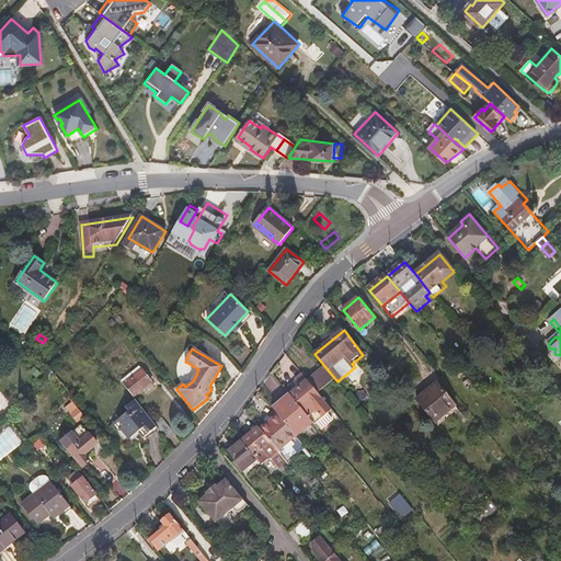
[(189,376),(194,379),(198,369),(190,364),(186,369),(189,376)]
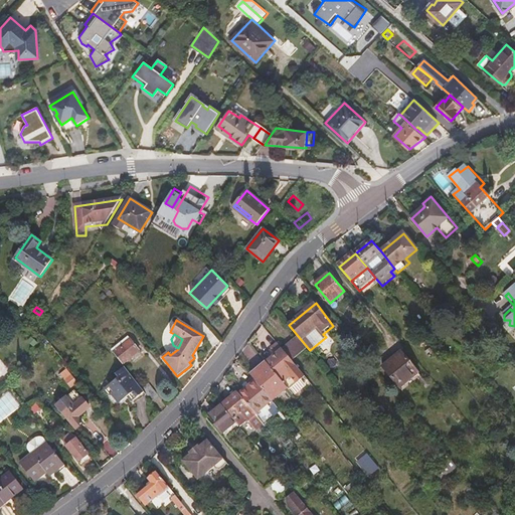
[(283,350),(293,361),(309,349),(299,337),(283,350)]
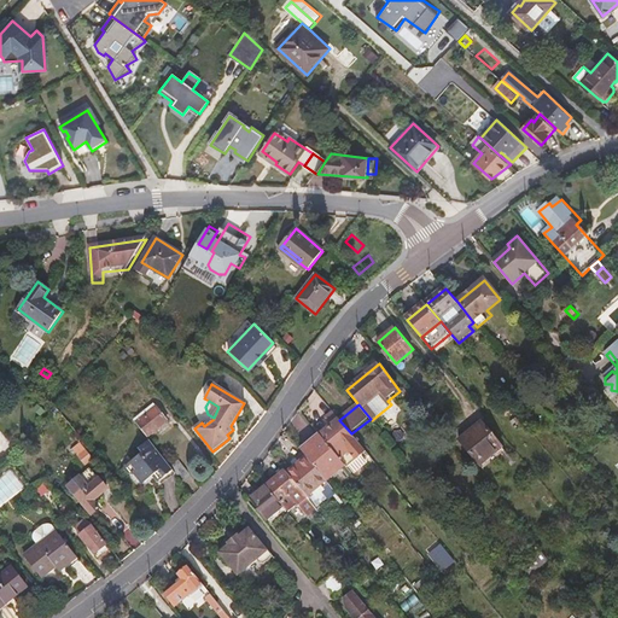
[(156,408),(138,423),(149,436),(168,421),(156,408)]
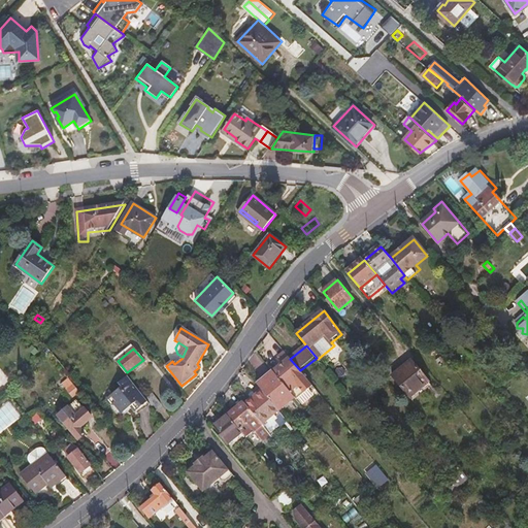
[(304,393),(312,386),(300,370),(290,359),(286,353),(279,358),(284,364),(273,371),(292,393),(300,387),(304,393)]
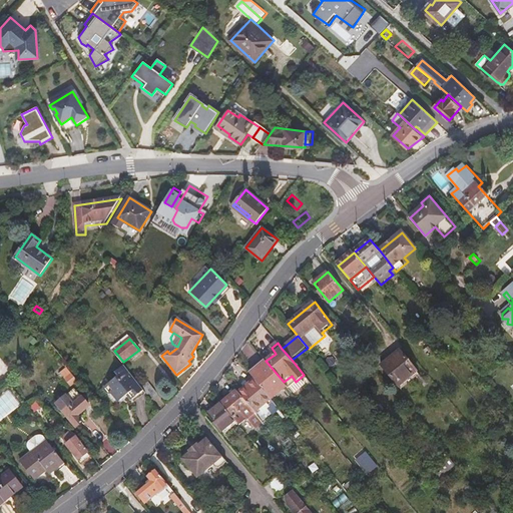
[(401,350),(382,365),(399,386),(418,371),(401,350)]
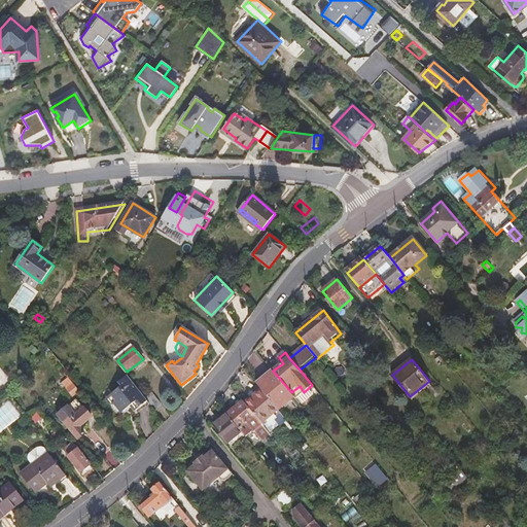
[(295,397),(291,392),(273,371),(257,384),(261,389),(279,411),(295,397)]
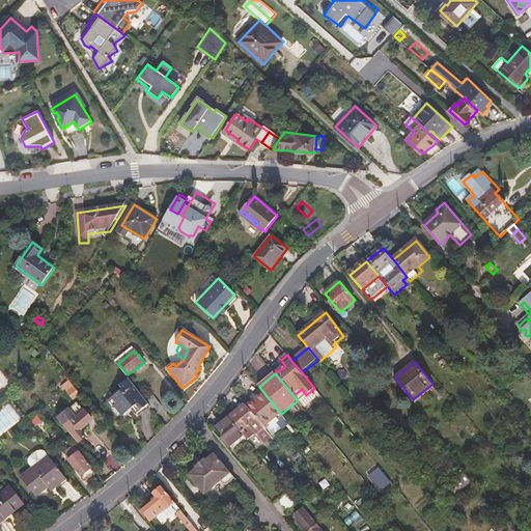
[(150,403),(148,401),(131,378),(121,385),(124,389),(110,399),(112,402),(115,407),(120,407),(122,406),(128,412),(136,407),(139,403),(143,410),(150,403)]
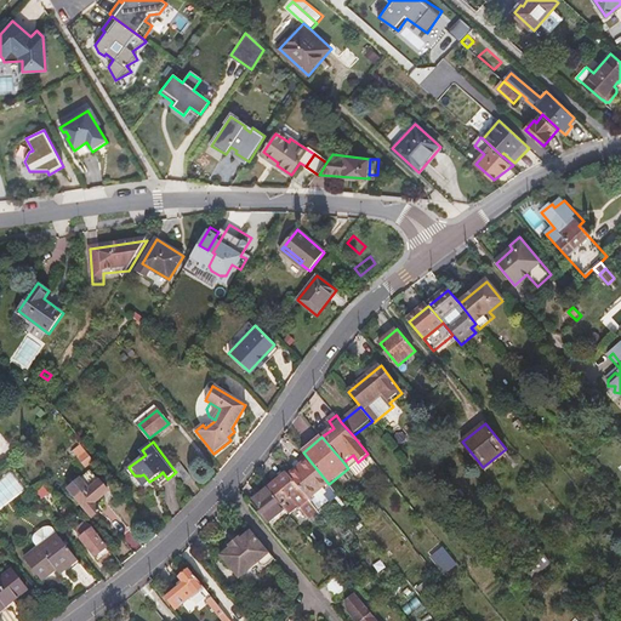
[(73,453),(84,468),(95,460),(83,444),(73,453)]
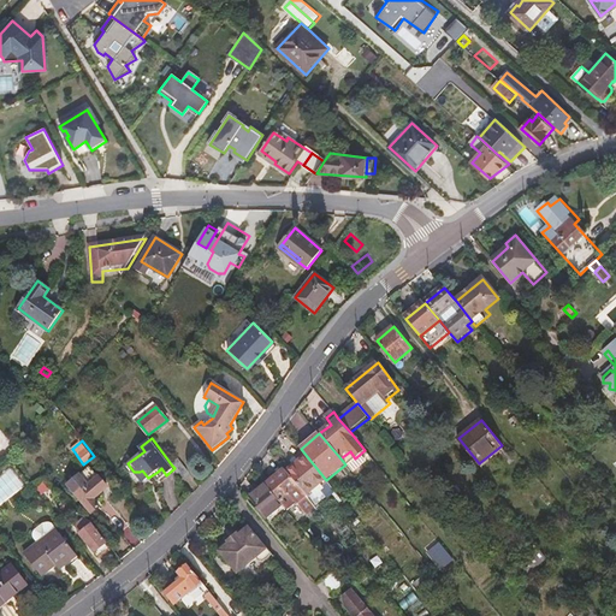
[(80,467),(83,465),(72,449),(67,452),(80,467)]
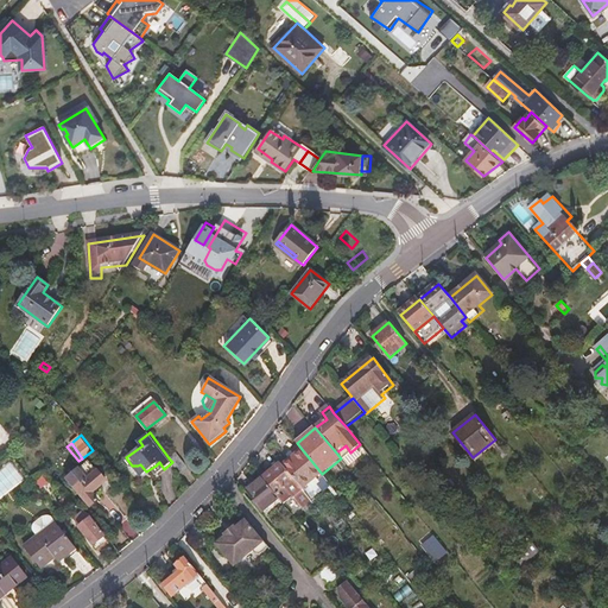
[(304,491),(323,474),(322,474),(302,449),(284,464),(304,491)]
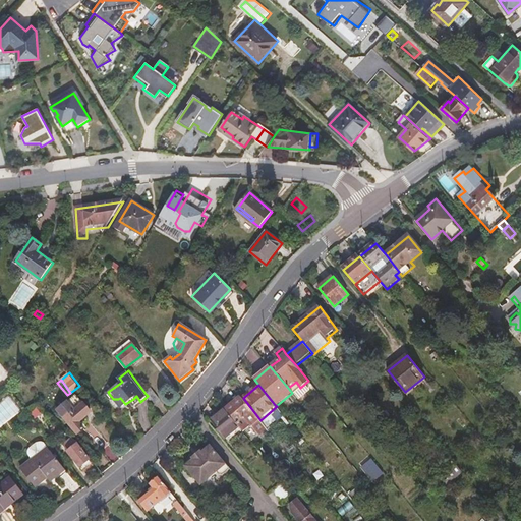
[(148,396),(155,405),(160,401),(152,389),(146,394),(148,396)]
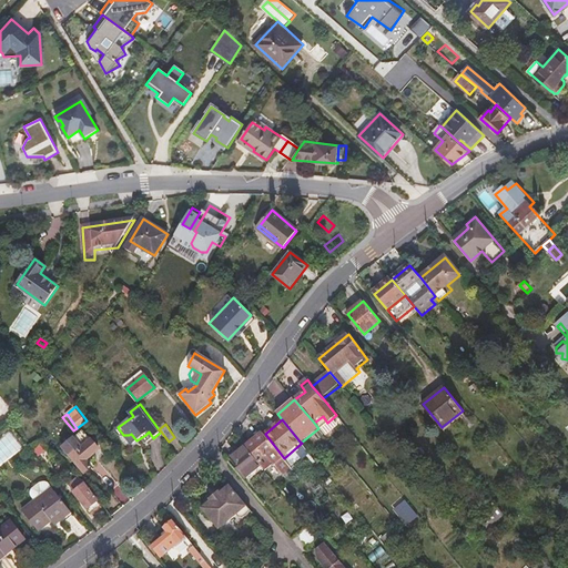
[(84,432),(64,447),(84,473),(91,467),(85,459),(99,449),(84,432)]
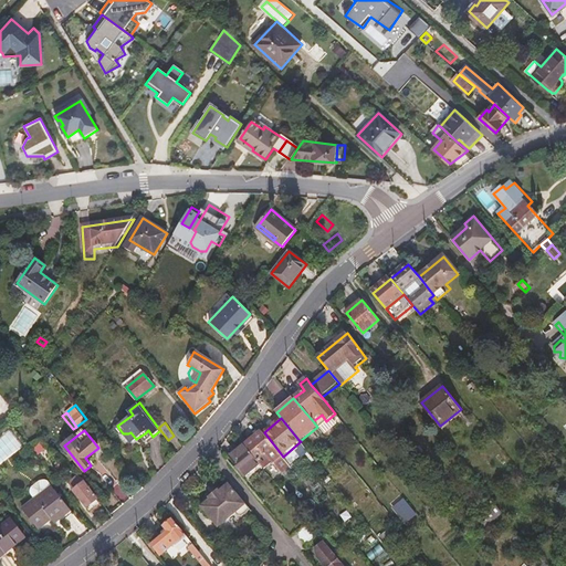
[(263,431),(245,446),(263,468),(265,470),(276,461),(284,472),(292,467),(283,457),(264,432),(263,431)]
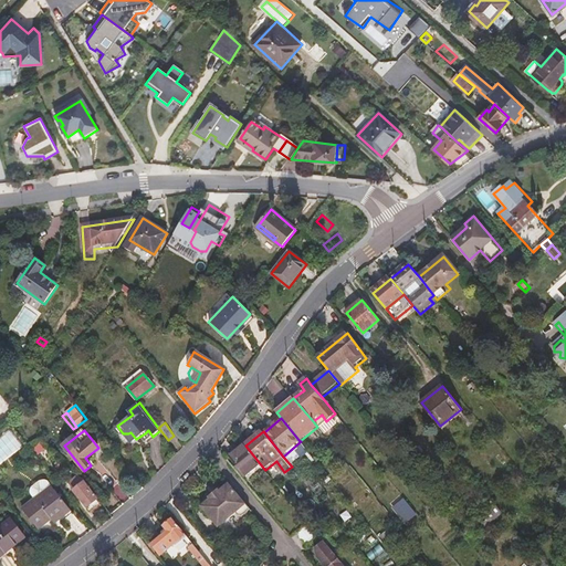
[(41,460),(51,451),(41,442),(32,450),(41,460)]
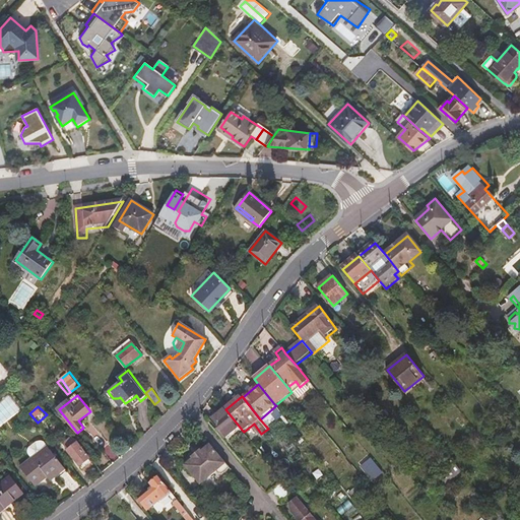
[(225,409),(213,418),(219,427),(217,428),(225,438),(229,436),(231,438),(242,430),(225,409)]
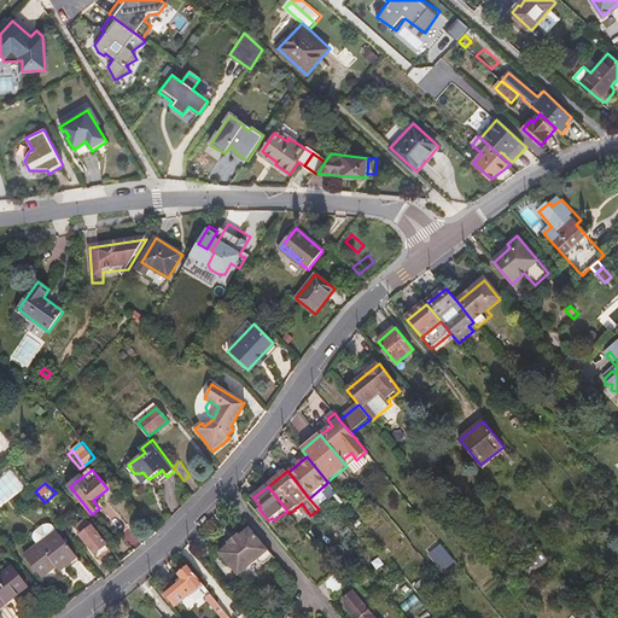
[(86,519),(75,528),(100,560),(111,552),(86,519)]
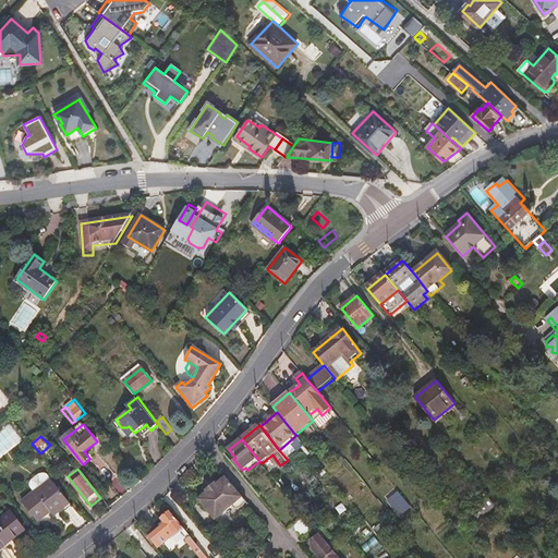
[(40,474),(31,481),(29,486),(35,494),(23,502),(37,520),(52,508),(57,512),(68,502),(55,485),(45,474),(40,474)]
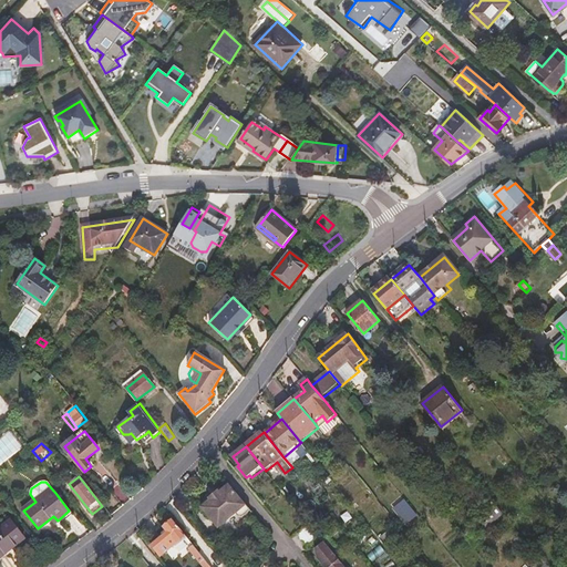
[(213,503),(204,509),(220,531),(237,516),(239,518),(245,518),(253,513),(232,487),(223,495),(220,492),(210,501),(213,503)]
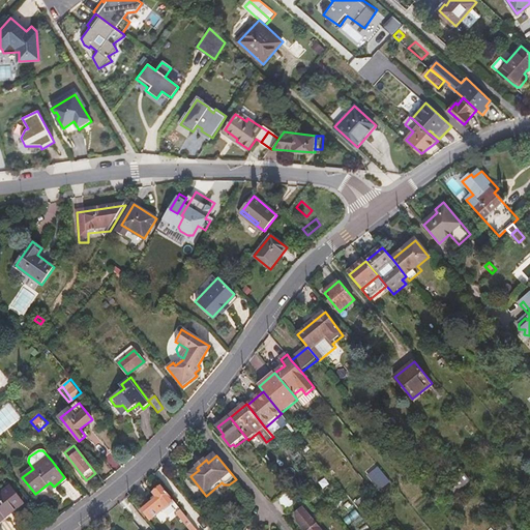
[(367,475),(380,491),(390,482),(377,467),(367,475)]
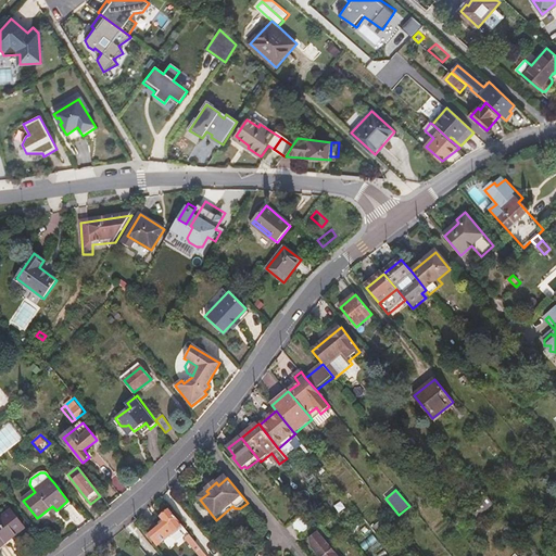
[(454,522),(459,529),(476,516),(478,518),(494,505),(487,495),(476,504),(454,522)]
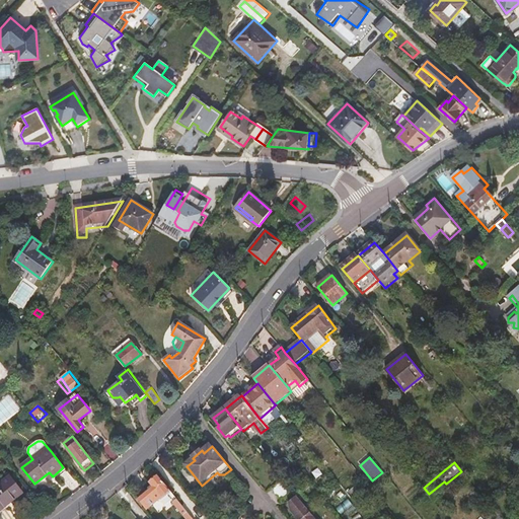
[(152,486),(138,498),(147,509),(170,491),(158,475),(150,483),(152,486)]
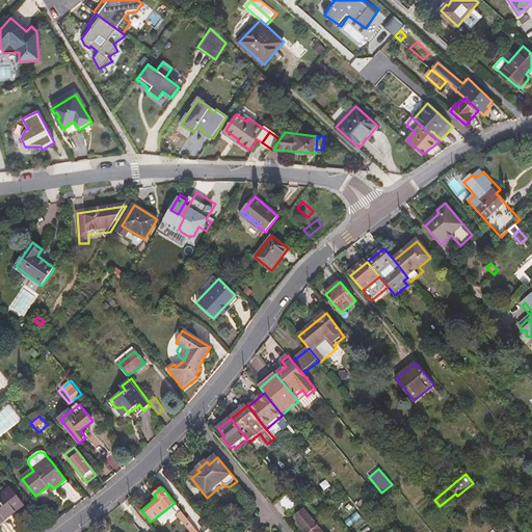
[(9,488),(0,496),(0,523),(23,505),(9,488)]
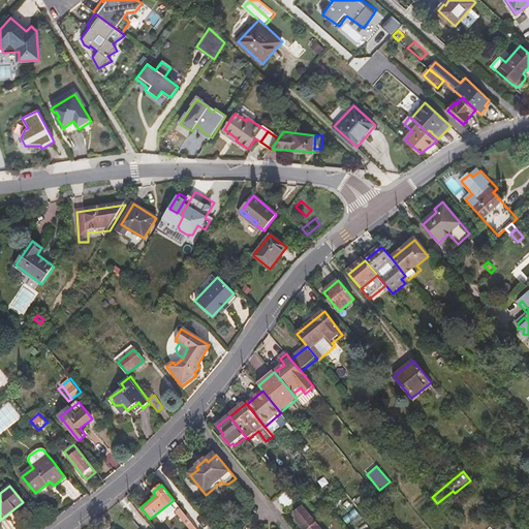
[(285,490),(276,497),(286,509),(296,501),(285,490)]
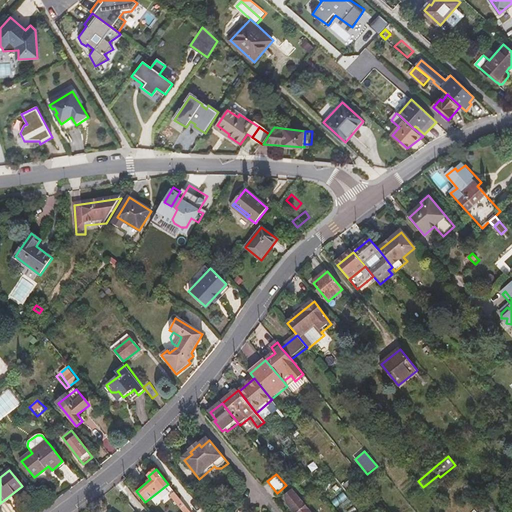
[(312,511),(293,489),(284,496),(284,502),(290,509),(294,508),(293,511),(312,511)]
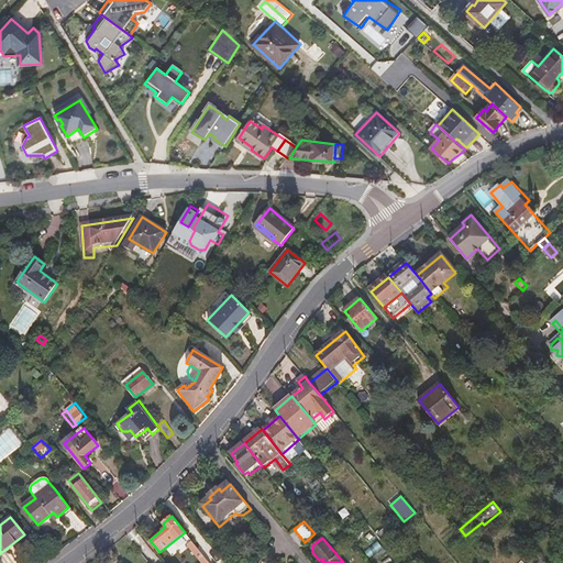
[(201,562),(210,562),(192,541),(188,544),(201,562)]
